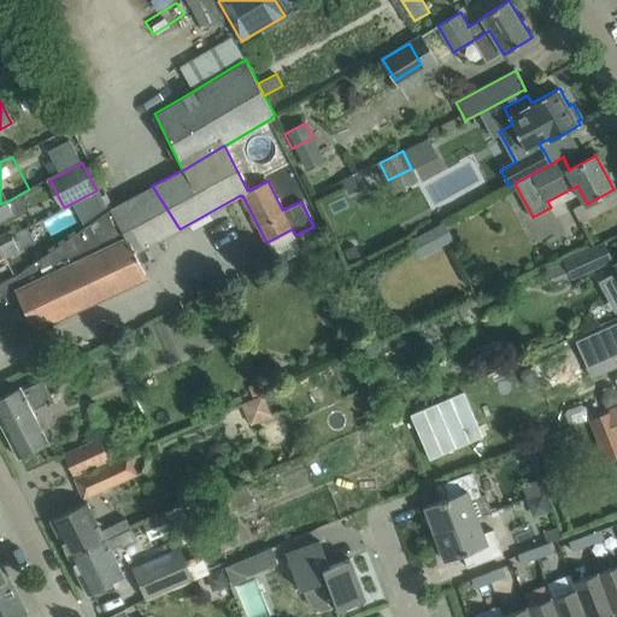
[(135,252),(180,229),(152,186),(110,209),(112,210),(104,215),(81,230),(37,259),(17,274),(17,276),(0,285),(0,346),(40,328),(43,333),(54,328),(52,322),(147,276),(135,252)]
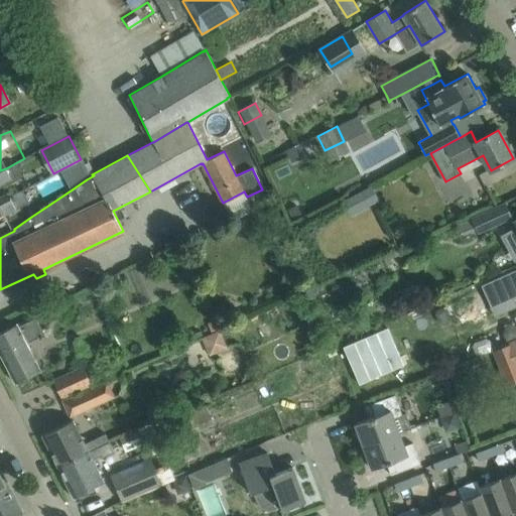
[(0,184),(12,178),(6,168),(0,170),(0,184)]
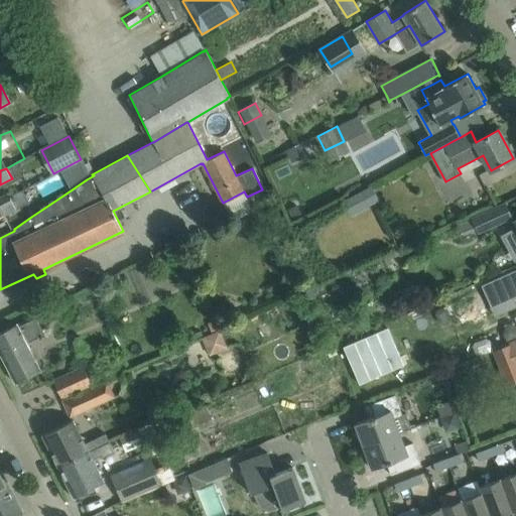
[(371,185),(344,201),(351,215),(379,201),(371,185)]
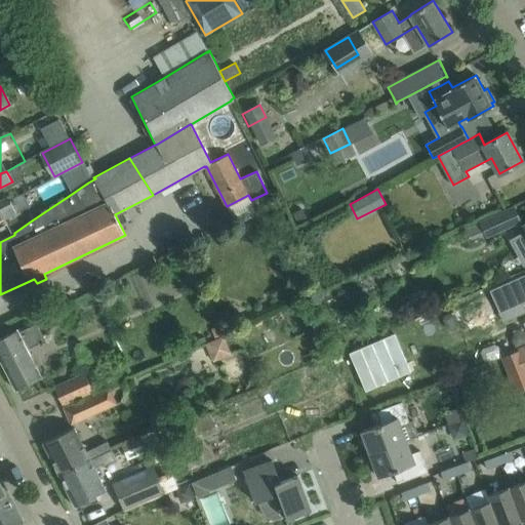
[(0,242),(14,235),(14,233),(0,240),(0,214),(2,214),(4,218),(31,206),(24,193),(9,199),(6,196),(0,198),(0,242)]
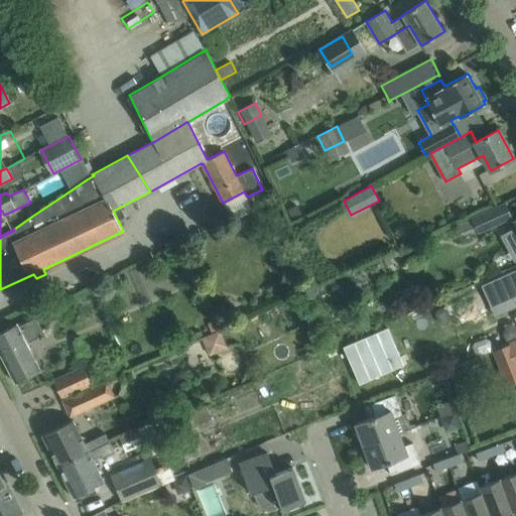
[(506,202),(471,218),(472,218),(477,230),(479,234),(513,218),(506,202)]
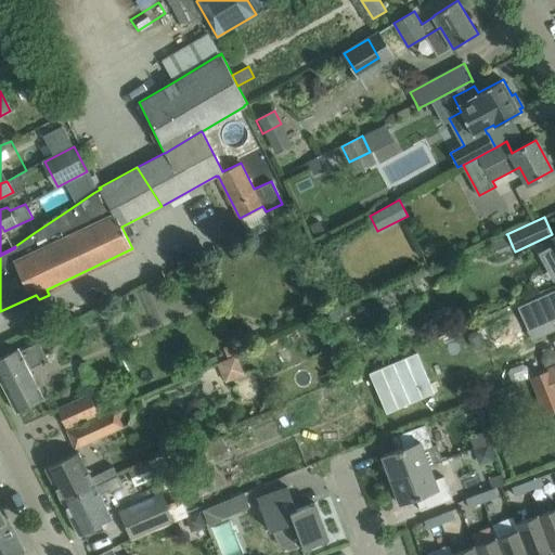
[(554,243),(554,246),(543,253),(554,274),(554,236),(552,239),(554,243)]
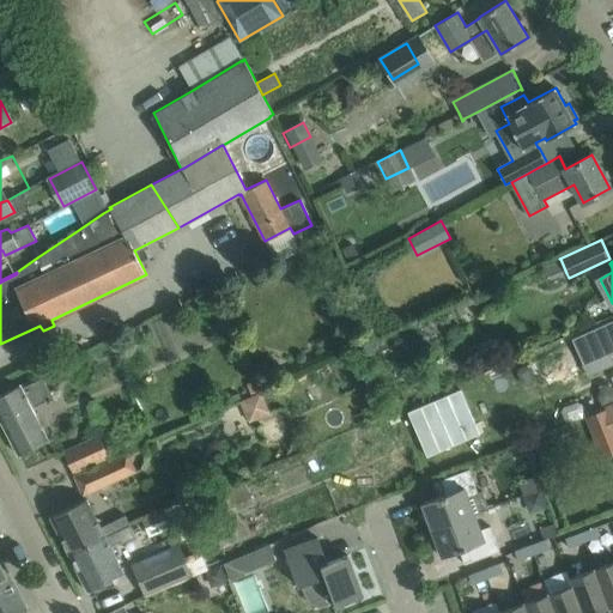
[(473,297),(455,305),(460,315),(467,311),(465,308),(475,303),(473,297)]
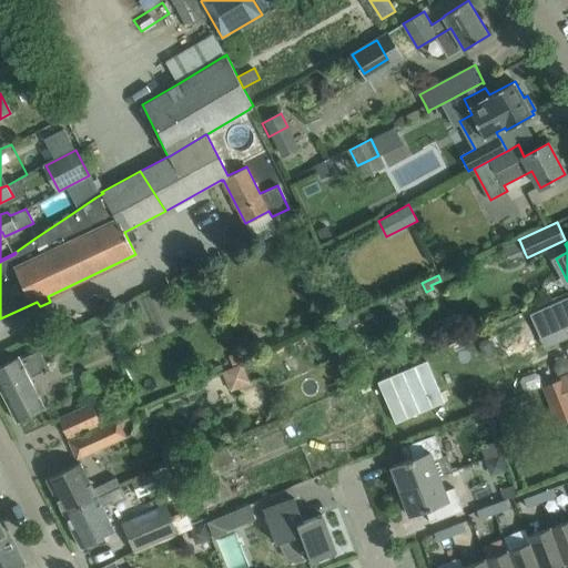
[(347,343),(341,345),(344,354),(352,351),(347,343)]
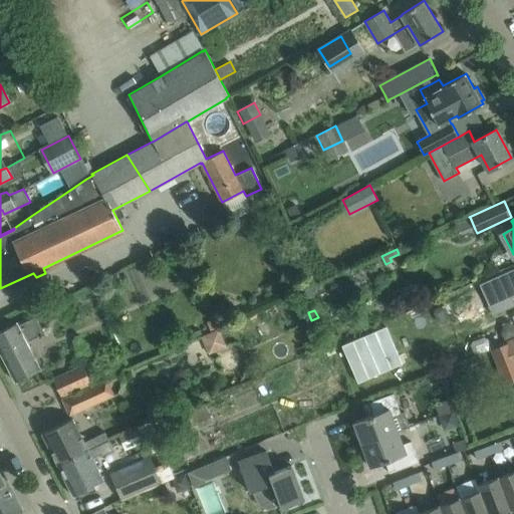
[(0,331),(0,350),(16,381),(40,368),(28,344),(46,335),(35,314),(0,331)]
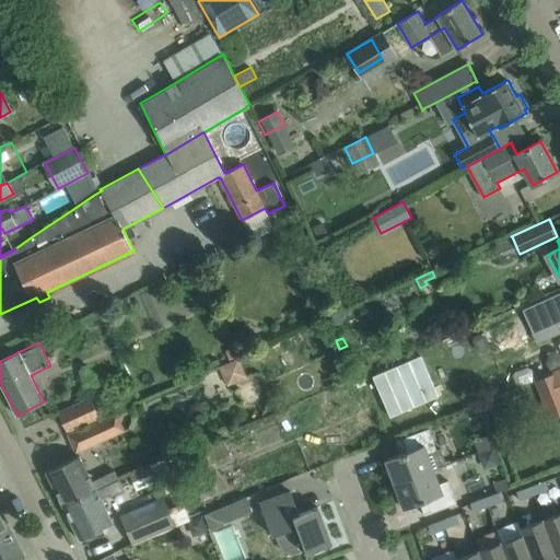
[(549,354),(546,363),(550,372),(559,365),(559,357),(557,350),(549,354)]
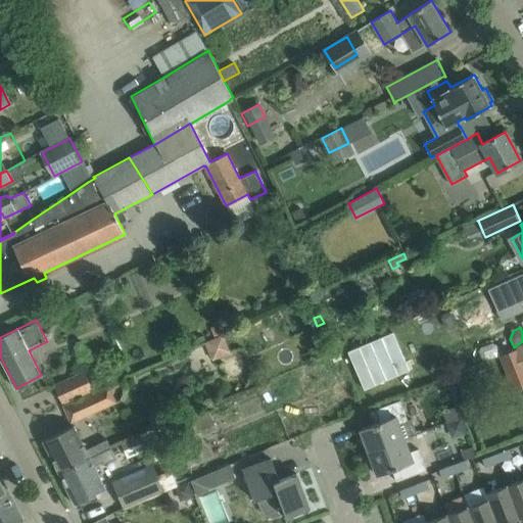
[(218,362),(237,352),(227,333),(208,342),(218,362)]
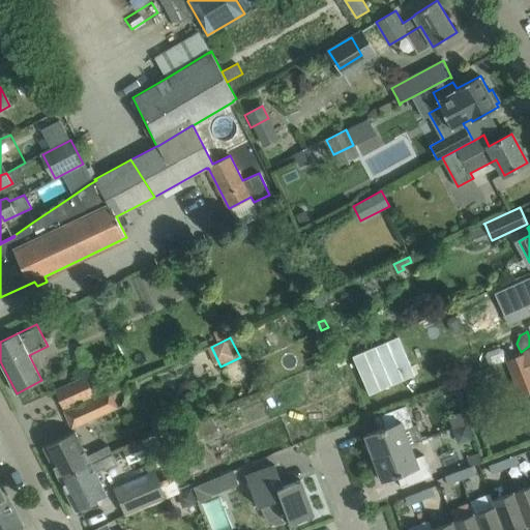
[(529,351),(506,360),(520,394),(529,390),(529,351)]
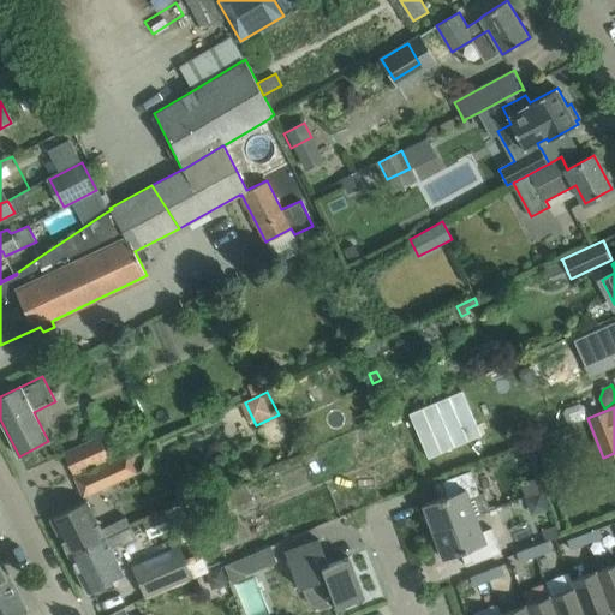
[(73,476),(108,460),(99,439),(64,454),(73,476)]
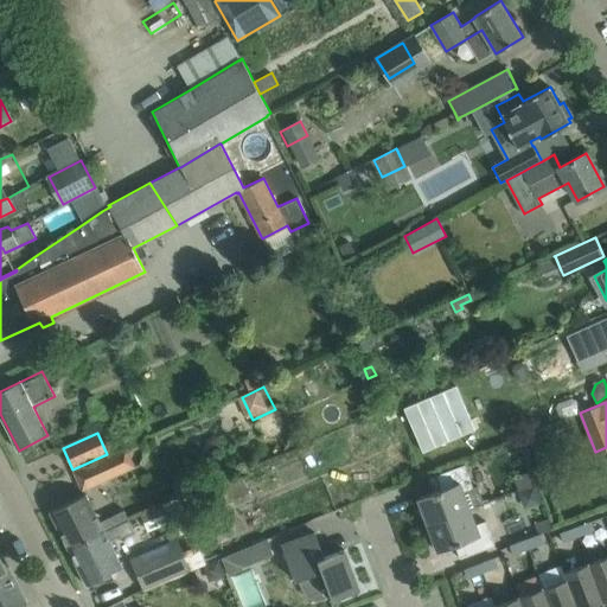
[(127,447),(72,471),(82,491),(136,467),(127,447)]
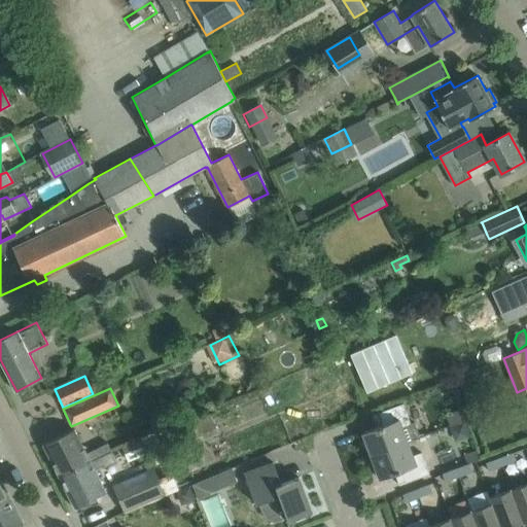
[(415,422),(412,424),(403,403),(374,415),(375,416),(381,414),(385,424),(363,432),(365,438),(364,438),(363,444),(365,448),(370,451),(371,451),(373,456),(421,437),(415,422)]
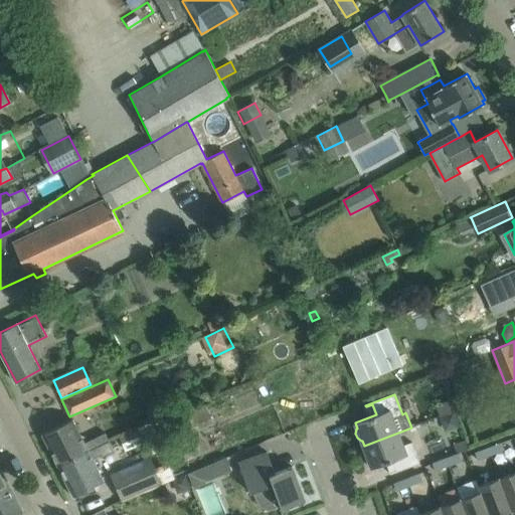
[(165,418),(175,440),(214,422),(203,400),(165,418)]
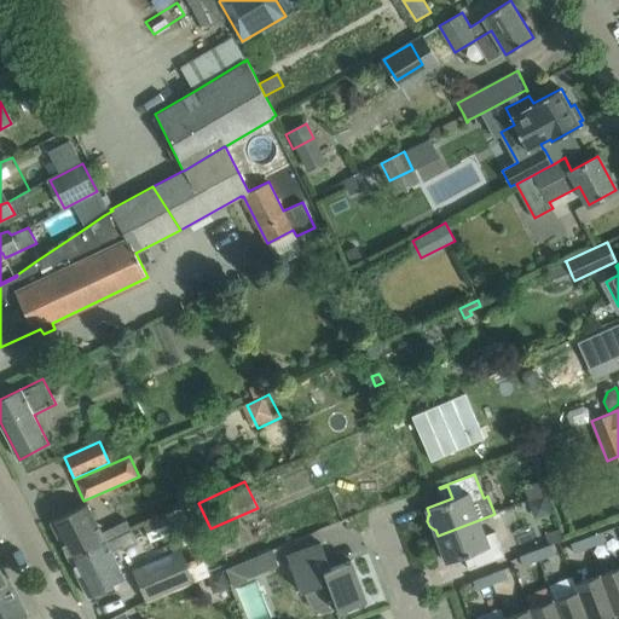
[(127,519),(102,532),(87,504),(51,522),(70,561),(106,542),(108,544),(134,532),(132,528),(131,528),(127,519)]
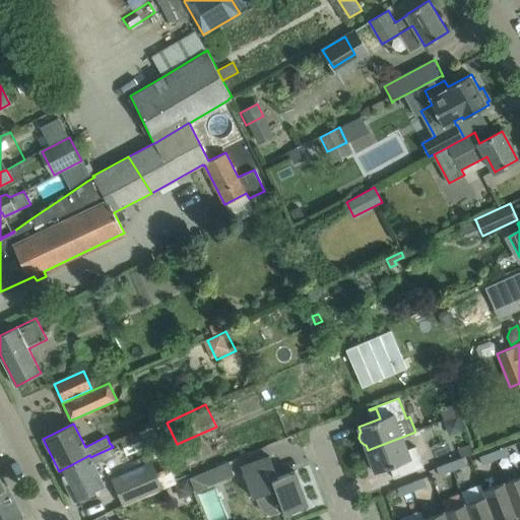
[(139,432),(120,440),(126,455),(146,446),(139,432)]
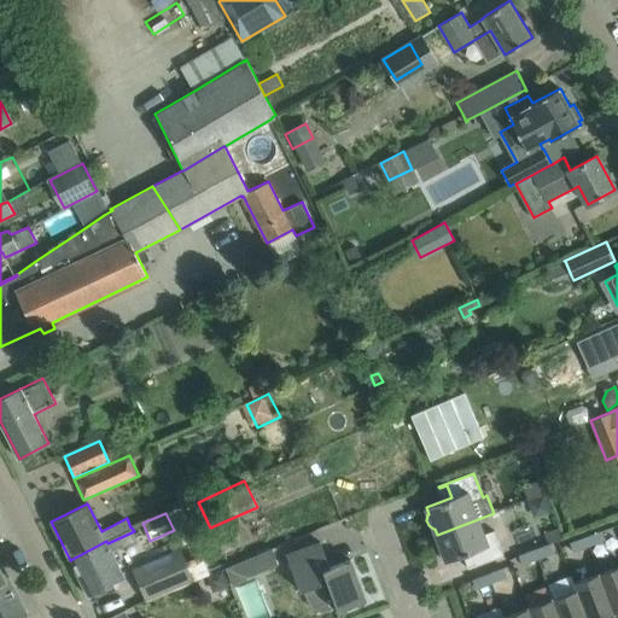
[(485,535),(479,519),(494,513),(437,535),(438,540),(437,541),(436,546),(438,552),(443,555),(444,554),(447,561),(472,552),(477,565),(468,567),(470,569),(505,555),(495,531),(485,535)]
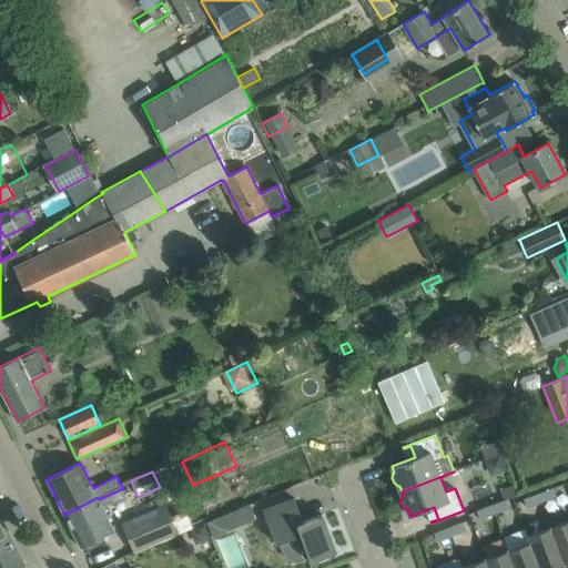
[(221,479),(196,490),(204,508),(213,504),(231,496),(225,483),(223,484),(221,479)]
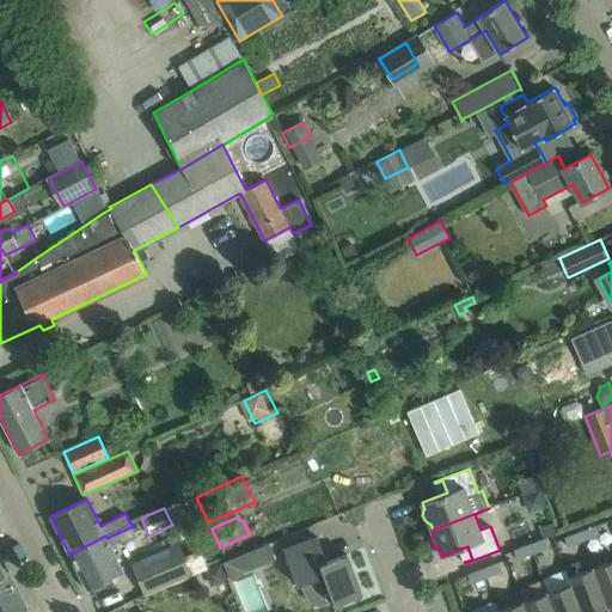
[(105,536),(69,555),(89,591),(124,573),(114,554),(112,549),(124,543),(138,536),(133,526),(106,538),(105,536)]
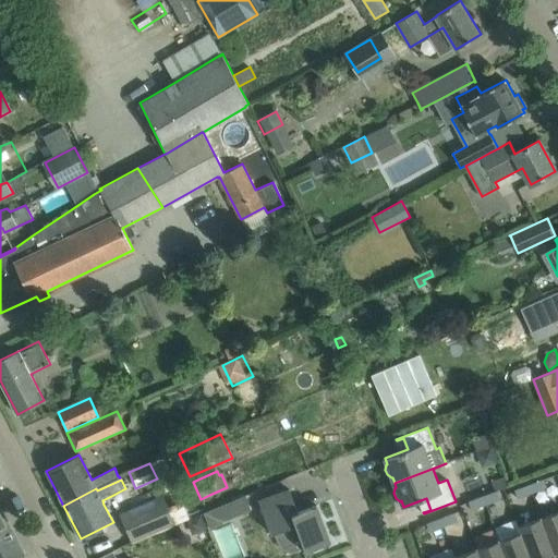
[(529,485),(532,493),(546,487),(544,480),(529,485)]
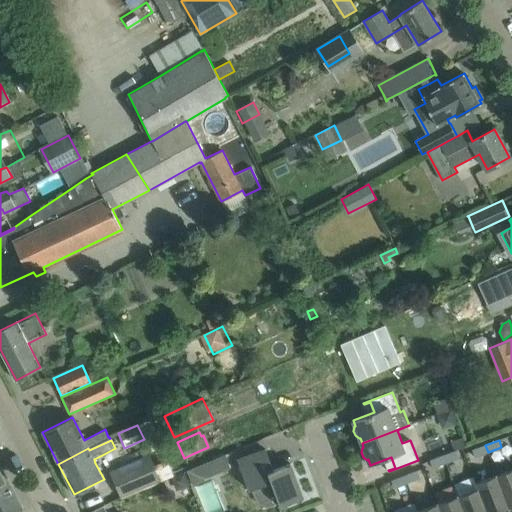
[(475,457),(488,452),(485,445),(472,450),(475,457)]
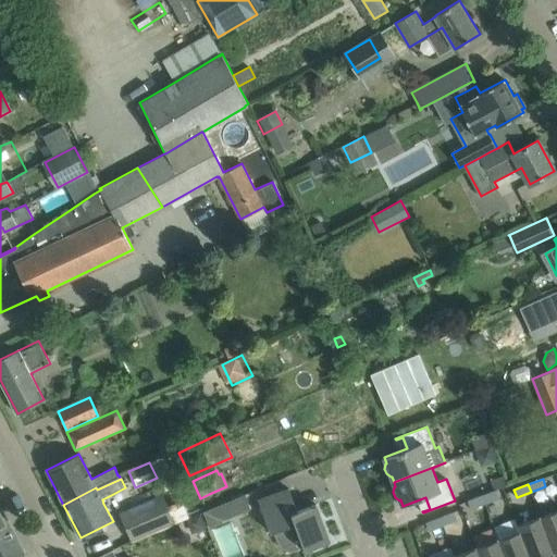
[(330,541),(317,505),(298,511),(289,489),(259,500),(271,533),(274,532),(277,540),(282,547),(289,552),(298,549),(305,547),(306,551),(330,541)]
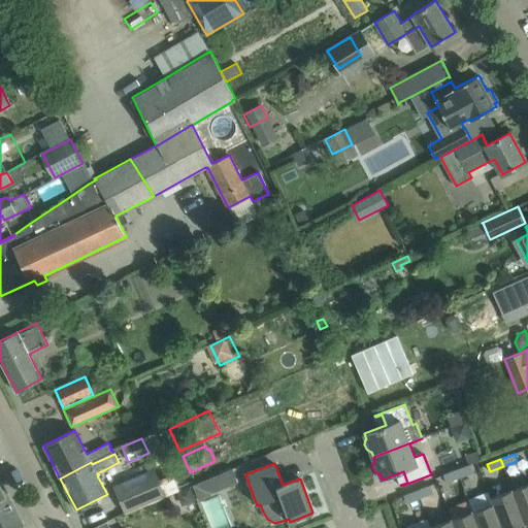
[(460,477),(461,477),(473,472),(470,464),(457,469),(460,477)]
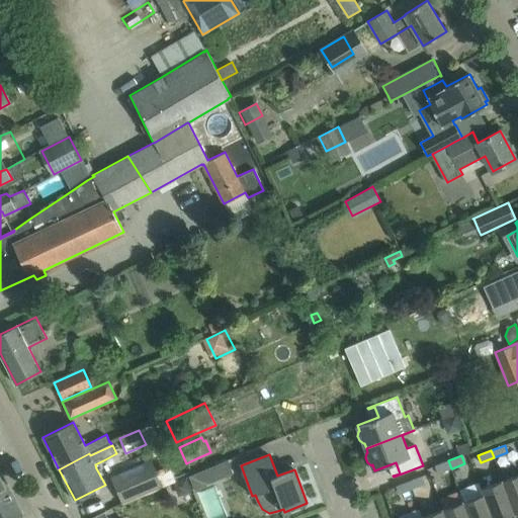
[(177,482),(170,464),(154,472),(149,460),(111,476),(123,504),(177,482)]
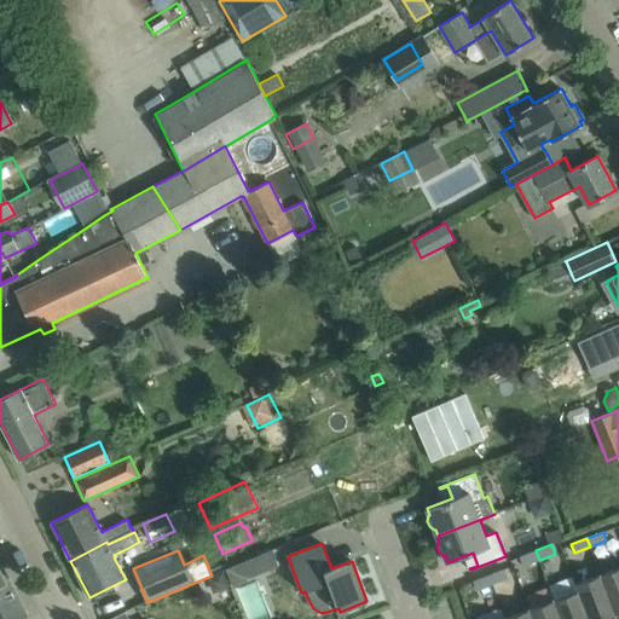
[(539,560),(536,550),(520,556),(524,566),(539,560)]
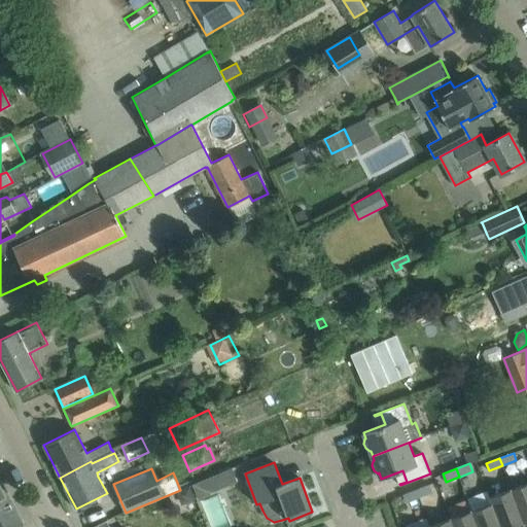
[(237,482),(232,469),(191,487),(198,500),(211,494),(212,492),(237,482)]
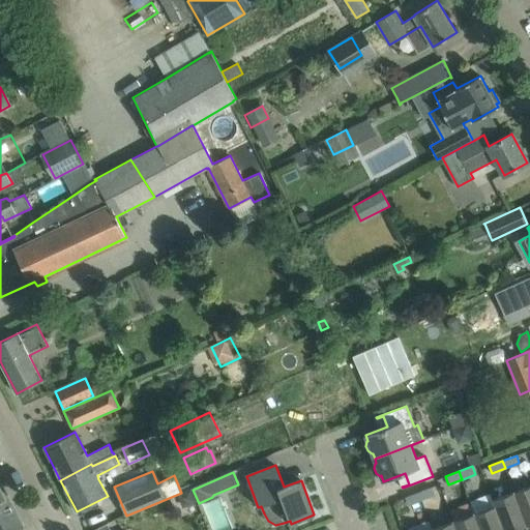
[(0,508),(11,503),(0,480),(0,508)]
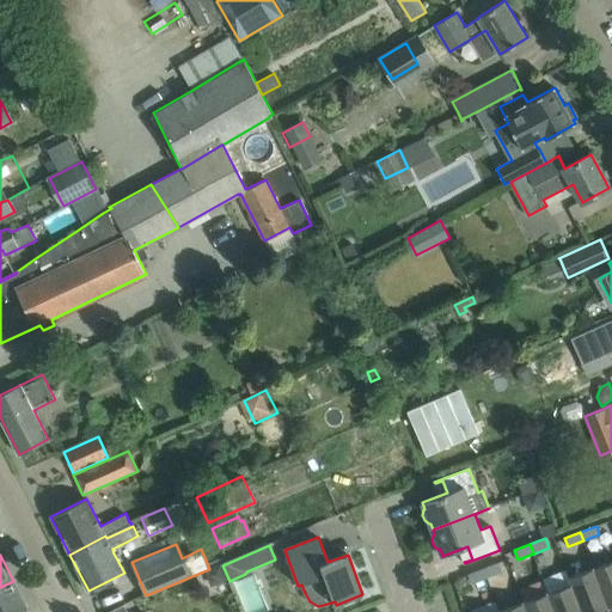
[(611,611),(611,561),(594,568),(609,607),(610,611),(611,611)]
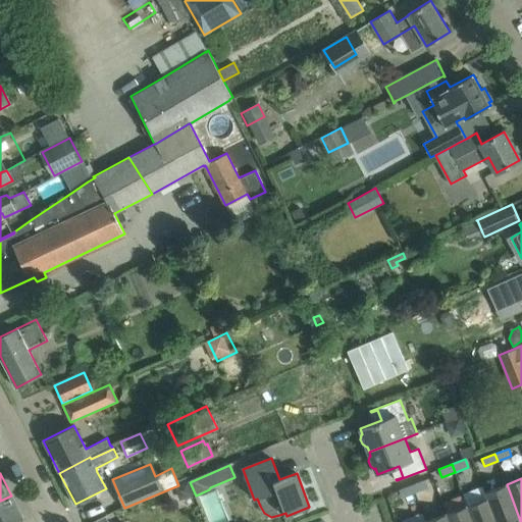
[(426,479),(412,484),(415,492),(428,487),(426,479)]
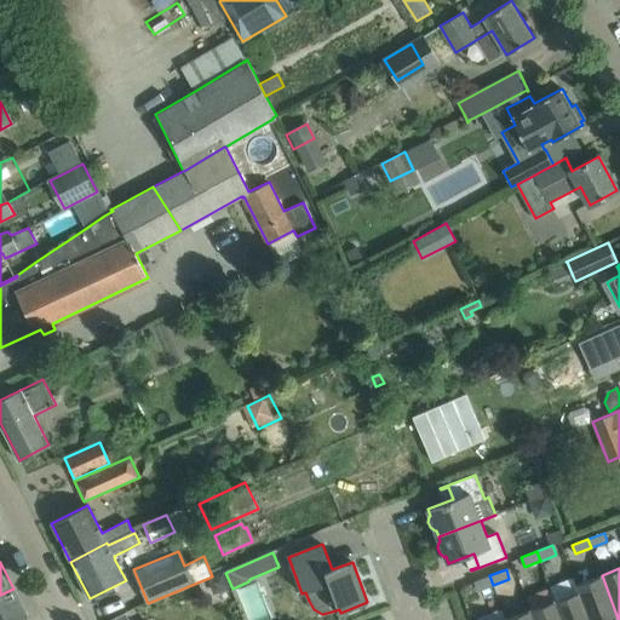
[(224,572),(208,579),(214,595),(230,587),(224,572)]
